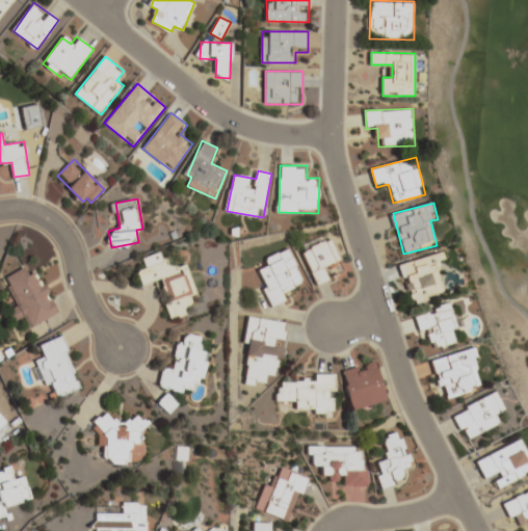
[(325,269),(343,262),(331,235),(302,247),(318,285),(331,281),(325,269)]
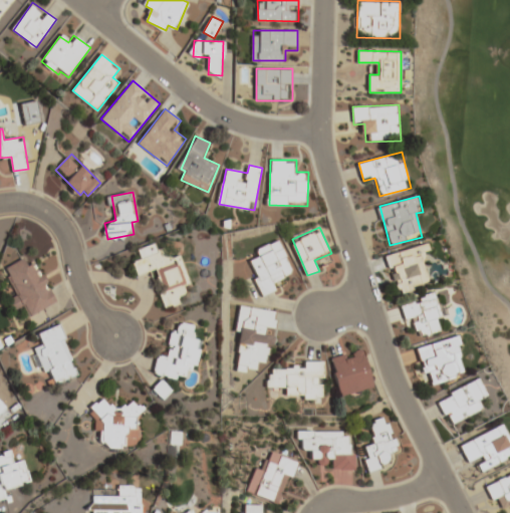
[(257,248),(260,256),(250,260),(263,296),(278,290),(275,280),(294,273),(282,240),(257,248)]
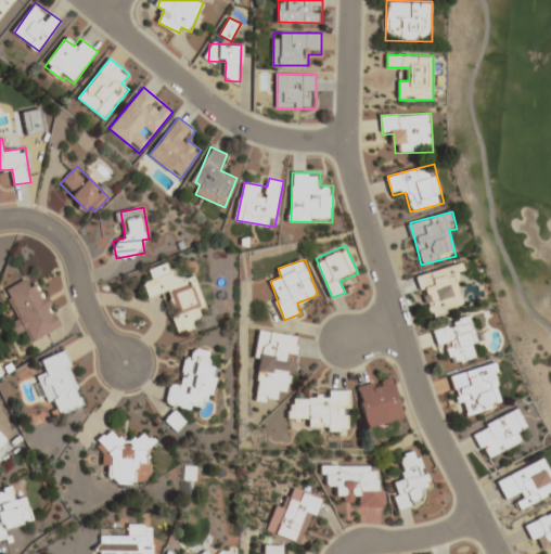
[(457,275),(466,272),(463,261),(418,275),(431,318),(466,307),(457,275)]
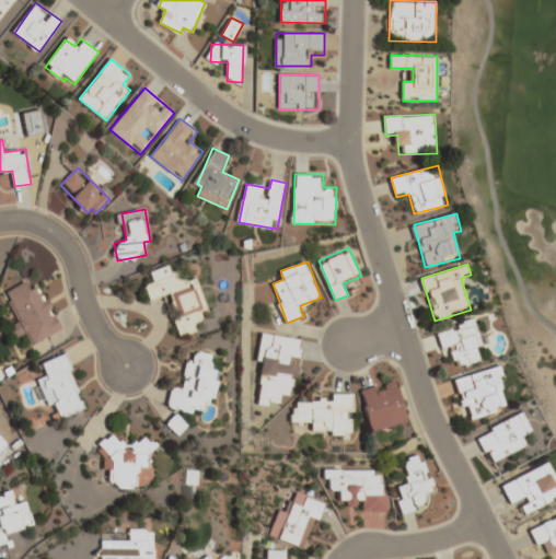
[(198,277),(185,280),(183,271),(174,274),(172,265),(150,270),(154,282),(146,286),(150,301),(169,295),(181,336),(203,329),(197,314),(208,311),(198,277)]
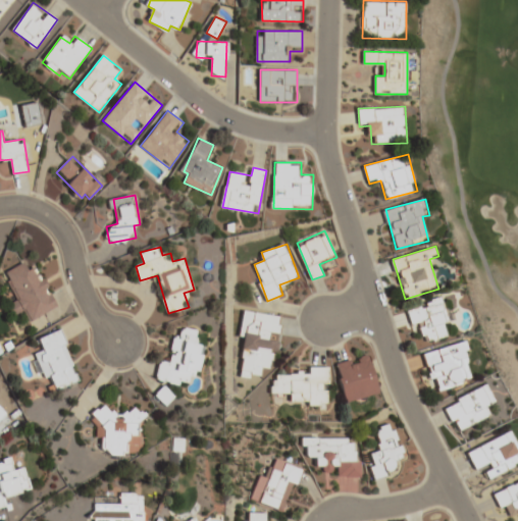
[(59,308),(40,266),(30,271),(27,262),(6,271),(30,321),(59,308)]
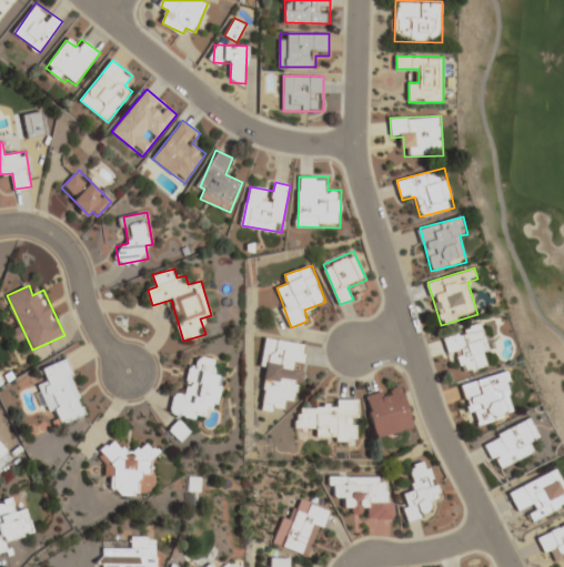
[(492,352),(483,323),(443,335),(450,355),(459,353),(464,373),(490,365),(486,353),(492,352)]
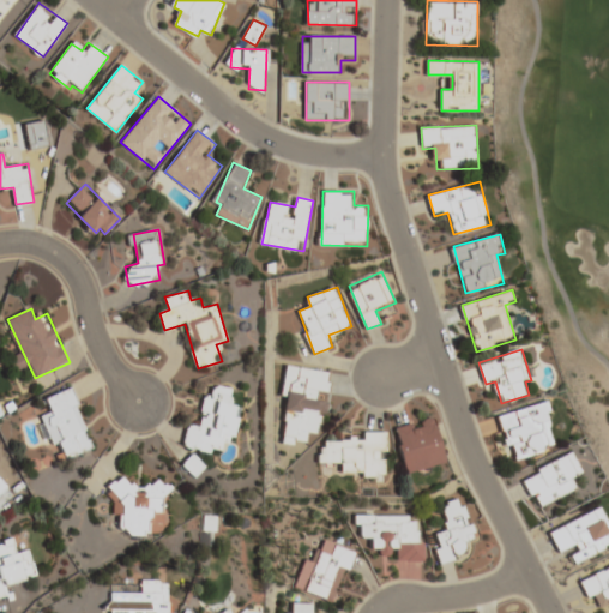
[(283,442),(307,444),(308,432),(324,434),(330,370),(290,366),(283,442)]
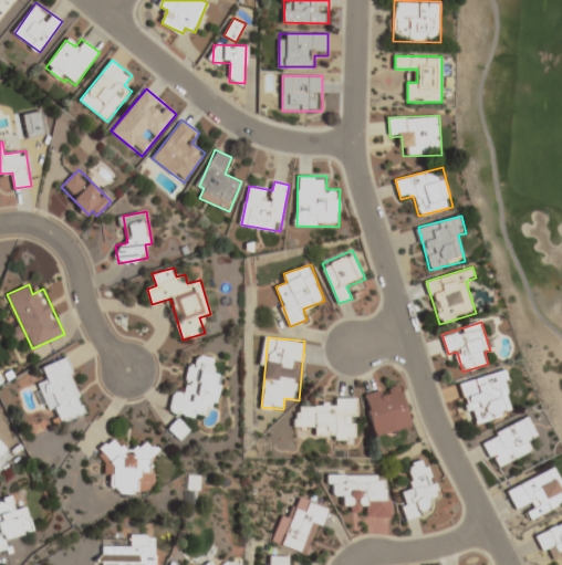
[(172,414),(209,419),(220,358),(194,354),(187,393),(175,390),(172,414)]
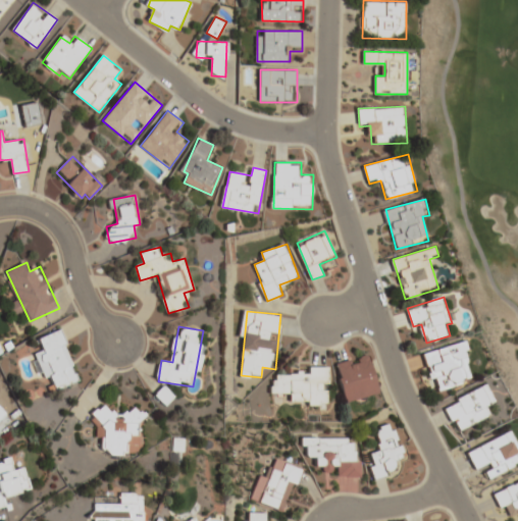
[(40,337),(44,350),(34,353),(42,377),(52,374),(57,389),(81,381),(63,329),(40,337)]
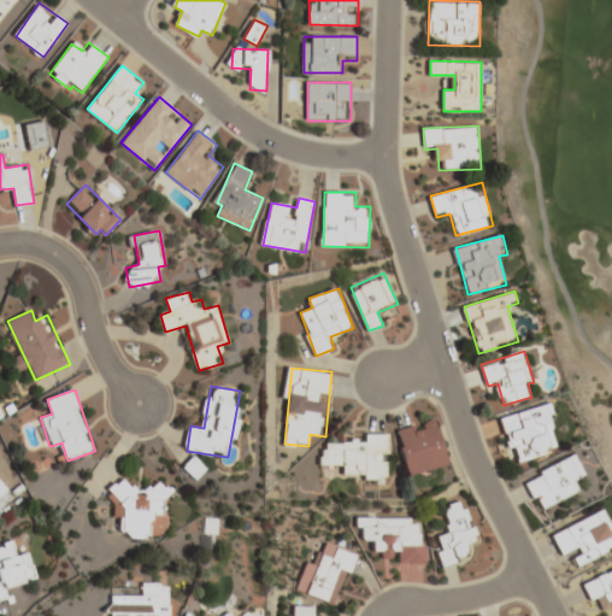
[(501,418),(516,464),(563,449),(547,403),(501,418)]
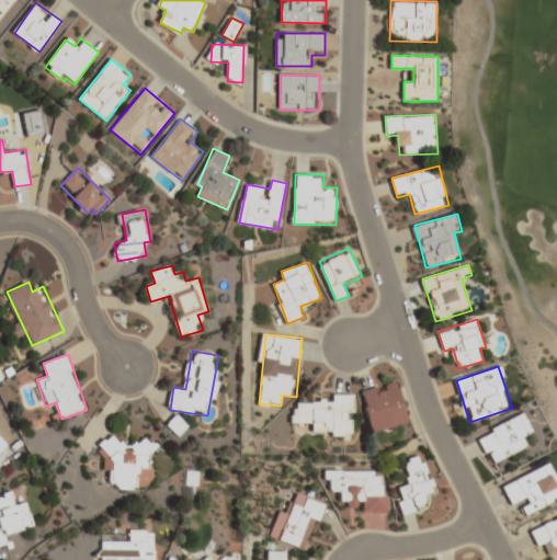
[(409,423),(399,381),(362,390),(372,432),(409,423)]
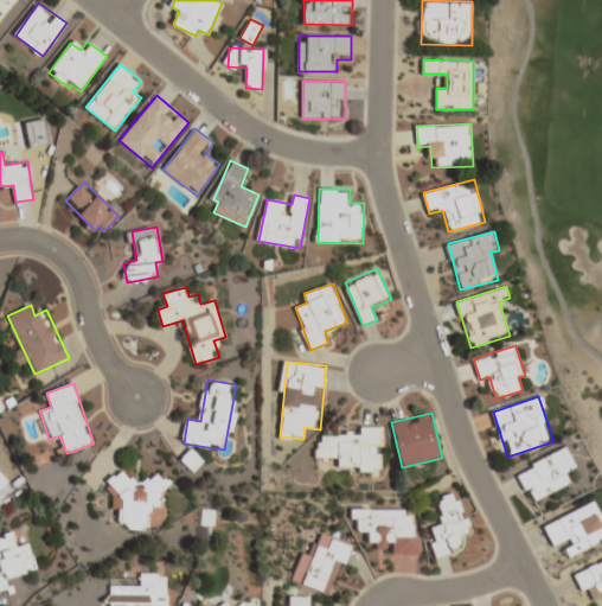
[(339,470),(383,471),(383,427),(343,426),(343,437),(318,437),(318,458),(339,458),(339,470)]
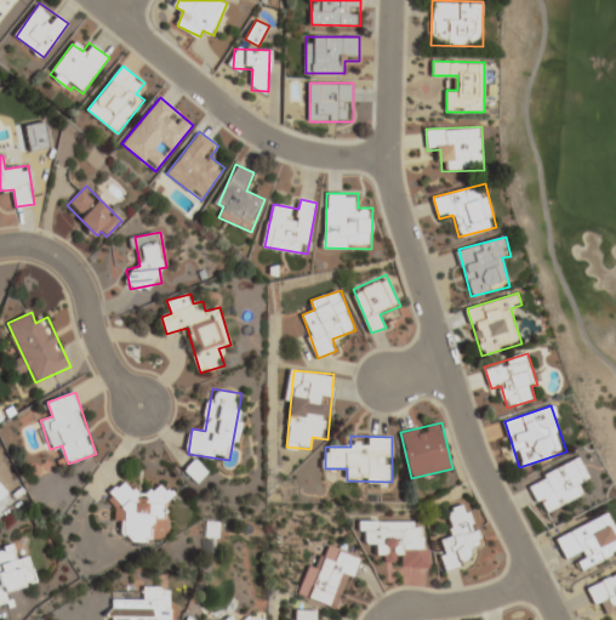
[(581,482),(591,477),(581,456),(529,482),(545,513),(586,494),(581,482)]
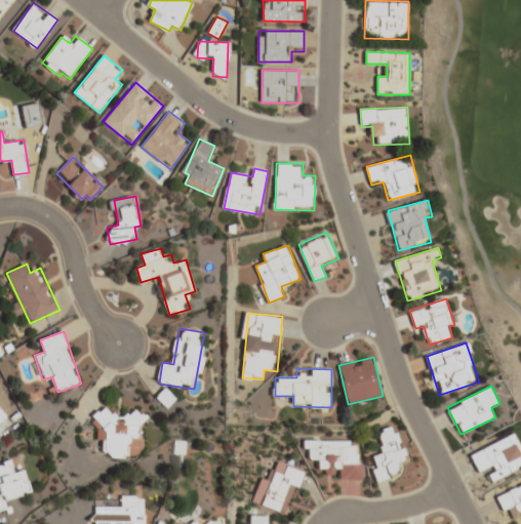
[(143,414),(101,411),(97,455),(139,458),(143,414)]
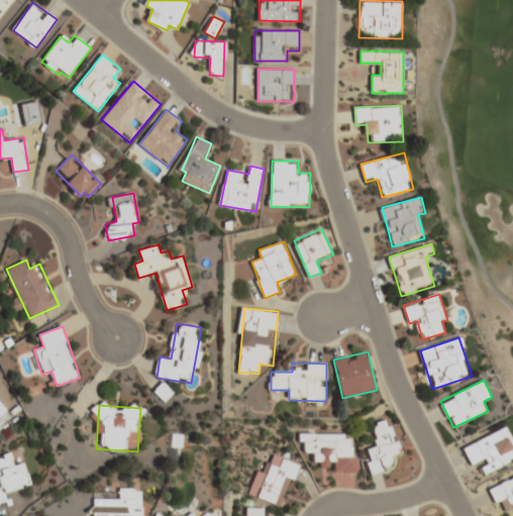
[(373,475),(395,468),(391,457),(402,453),(391,418),(372,425),(378,445),(365,449),(373,475)]
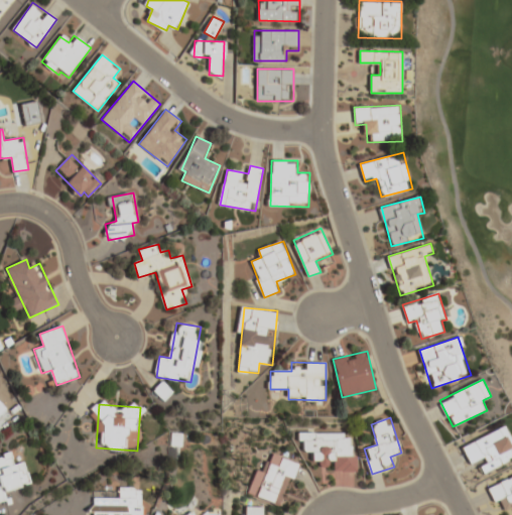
[(463,444),(472,467),(480,463),(484,473),(511,460),(511,434),(508,426),(463,444)]
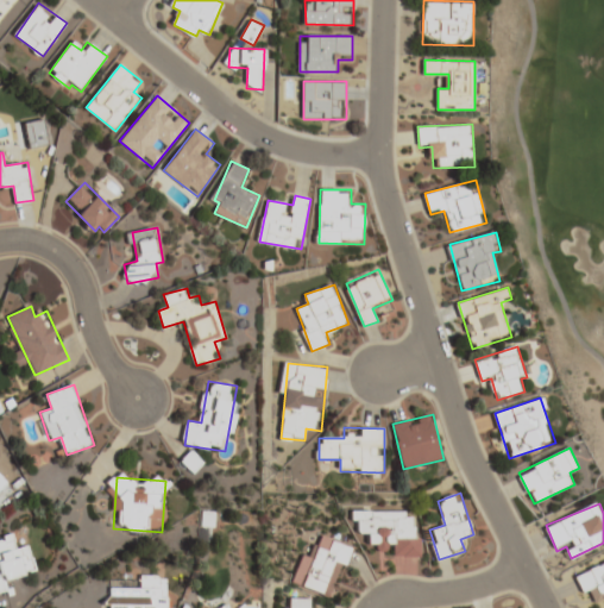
[(370,545),(396,545),(396,556),(419,556),(419,511),(356,511),(356,533),(370,533),(370,545)]
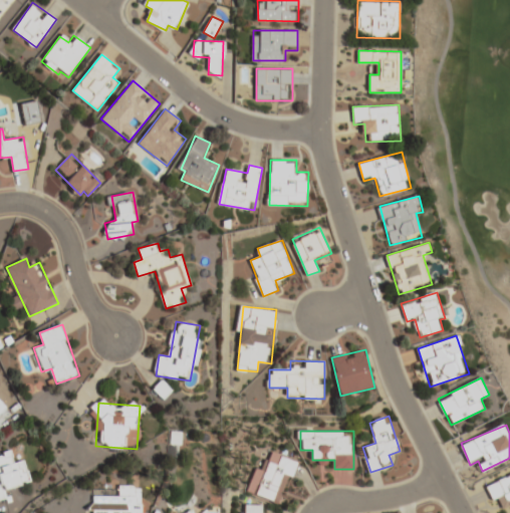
[(32,482),(25,459),(16,462),(13,450),(0,453),(0,471),(3,482),(0,483),(0,500),(10,498),(7,489),(32,482)]
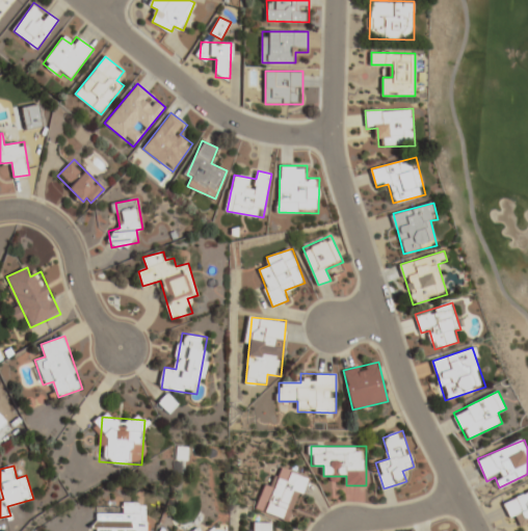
[(267,483),(258,509),(292,523),(310,476),(284,467),(276,486),(267,483)]
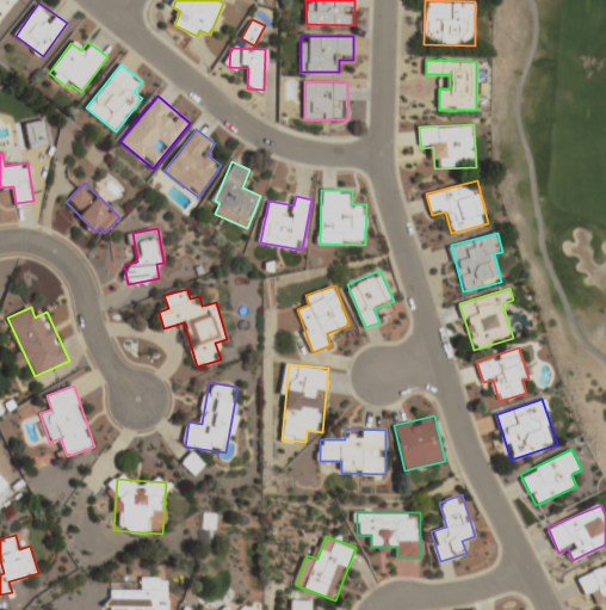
[(605,565),(579,577),(588,601),(601,596),(605,604),(605,565)]
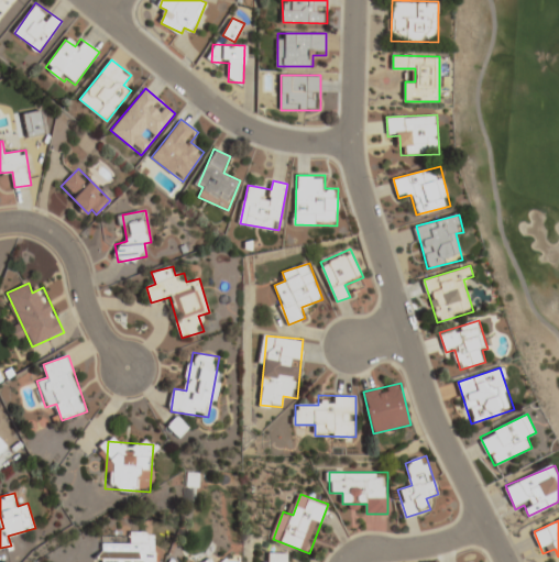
[(154,561),(155,532),(130,532),(129,542),(99,541),(98,561),(154,561)]
